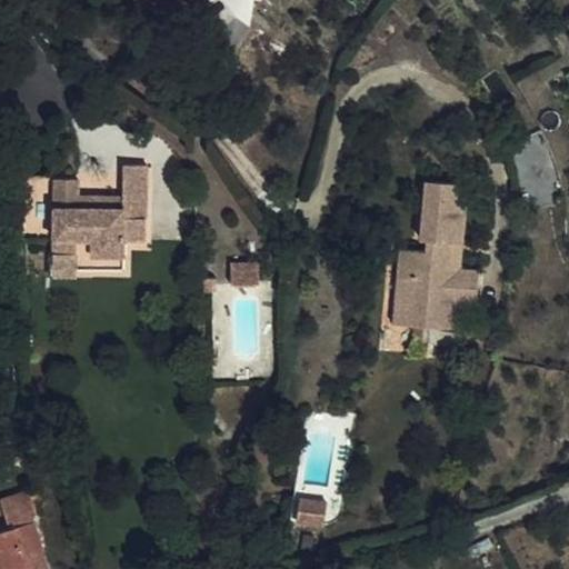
[(52,180),(51,258),(123,258),(123,240),(146,240),(146,167),(119,166),(119,195),(118,213),(75,212),(75,193),(75,181),(52,180)]
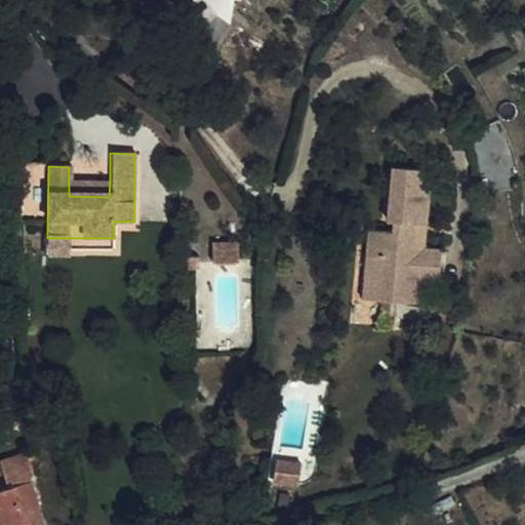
[(450,252),(432,249),(423,249),(426,221),(435,223),(438,188),(430,187),(431,170),(405,167),(399,224),(409,226),(408,236),(382,232),(379,257),(396,258),(391,301),(439,308),(442,283),(447,283),(450,252)]
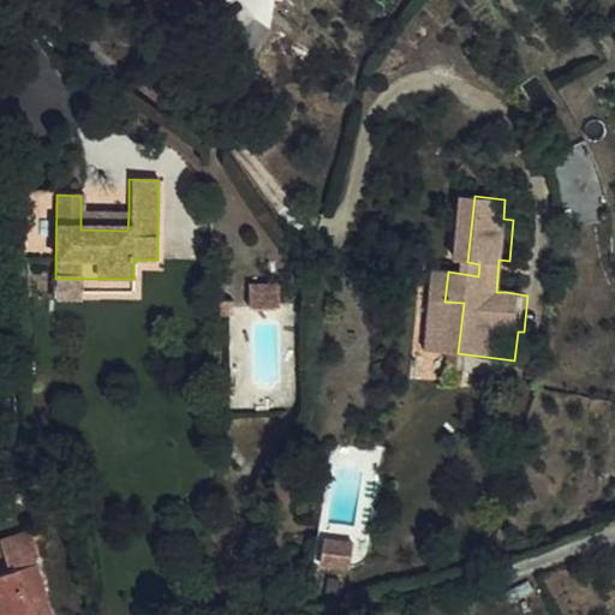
[(81,230),(127,231),(129,210),(81,209),(81,230)]
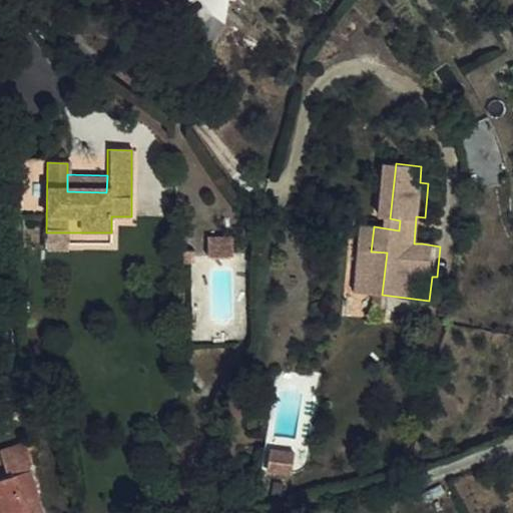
[(416,216),(414,243),(422,243),(425,217),(416,216)]
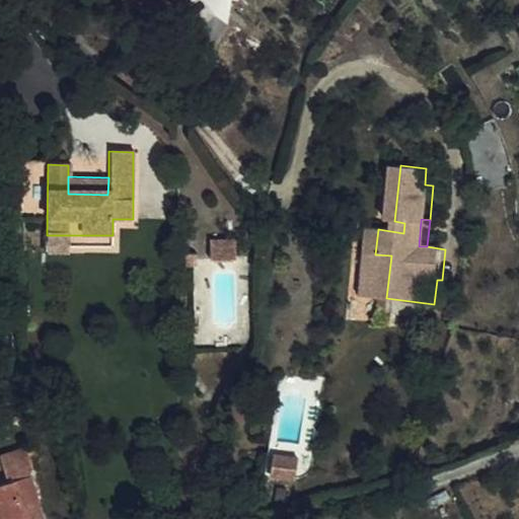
[(47,235),(48,254),(68,254),(68,245),(112,246),(113,235),(47,235)]
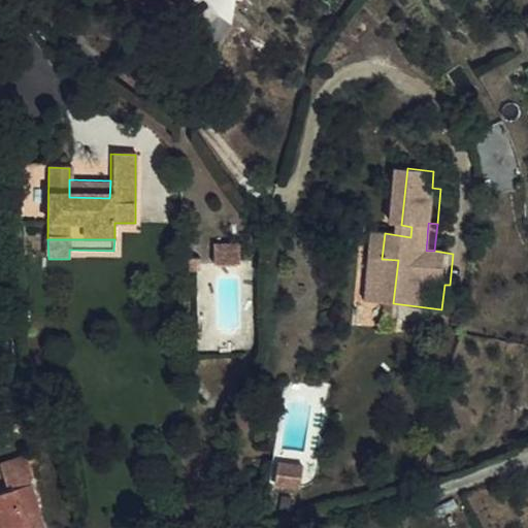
[(242,264),(241,244),(216,245),(217,265),(242,264)]
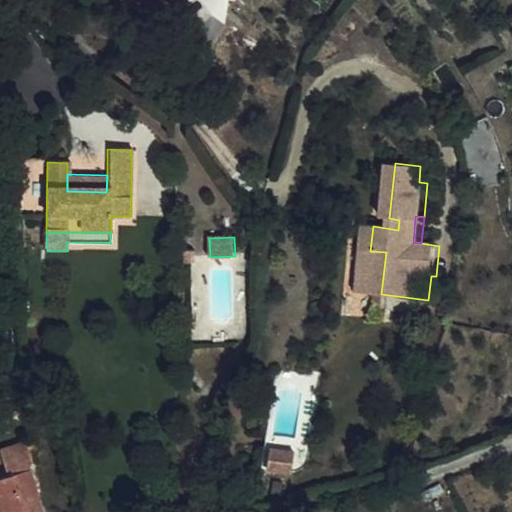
[(365,293),(381,294),(386,252),(370,251),(365,293)]
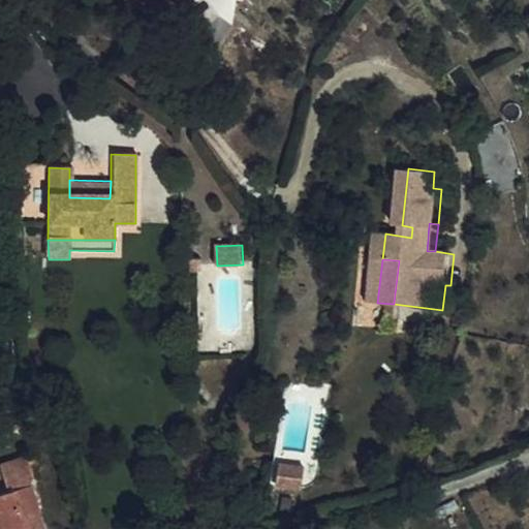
[(30,490),(7,495),(13,521),(16,528),(67,528),(58,484),(61,484),(55,457),(24,464),(30,490)]
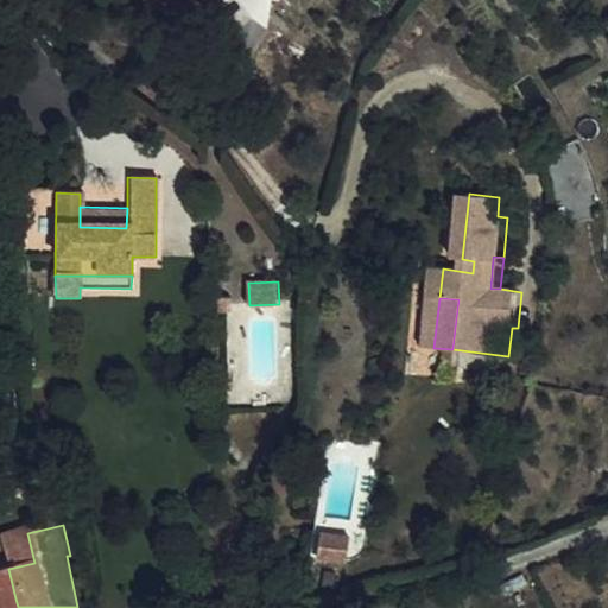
[(320,534),(317,557),(343,561),(347,539),(320,534)]
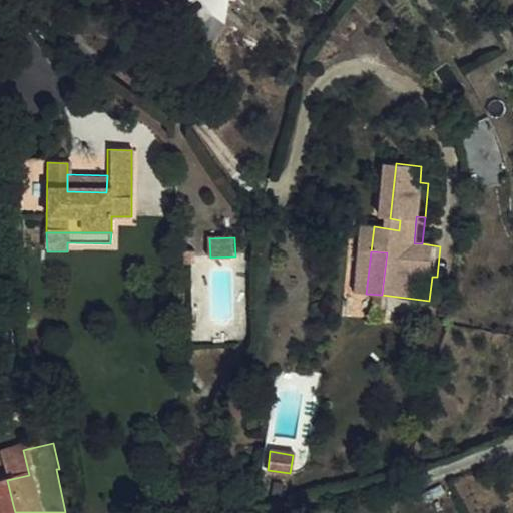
[(7,480),(0,481),(0,506),(13,505),(7,480)]
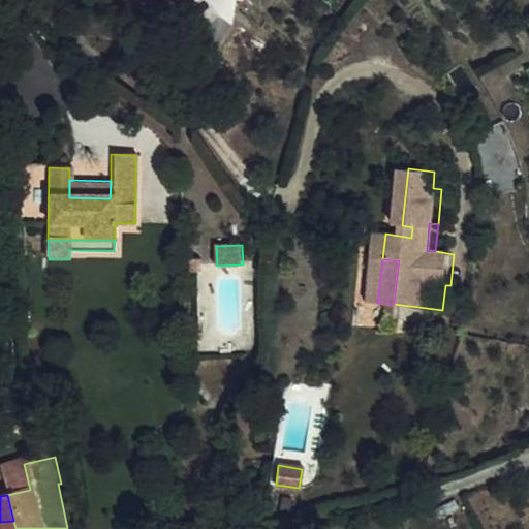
All buildings are outlined.
